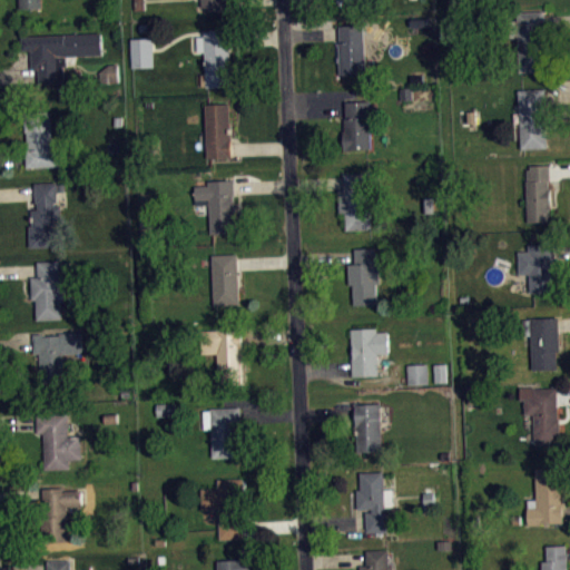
[(21,0),(22,15),(43,13),(43,0),(21,0)]
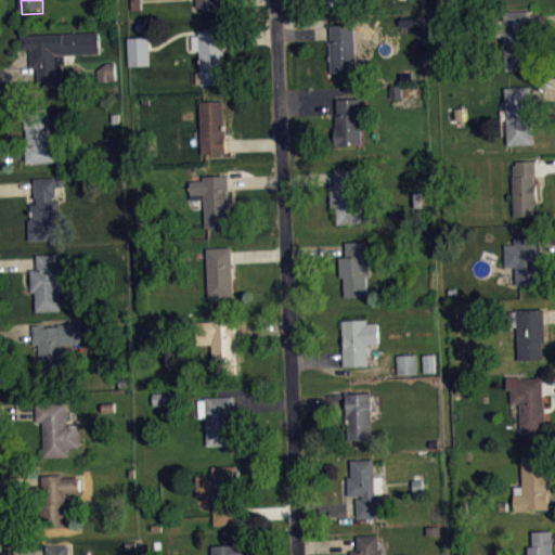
[(197,0),(197,13),(222,12),(222,0),(197,0)]
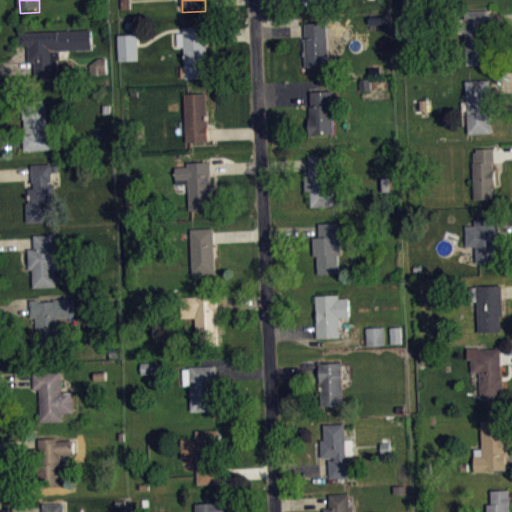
[(304,0),(304,8),(329,8),(328,0),(304,0)]
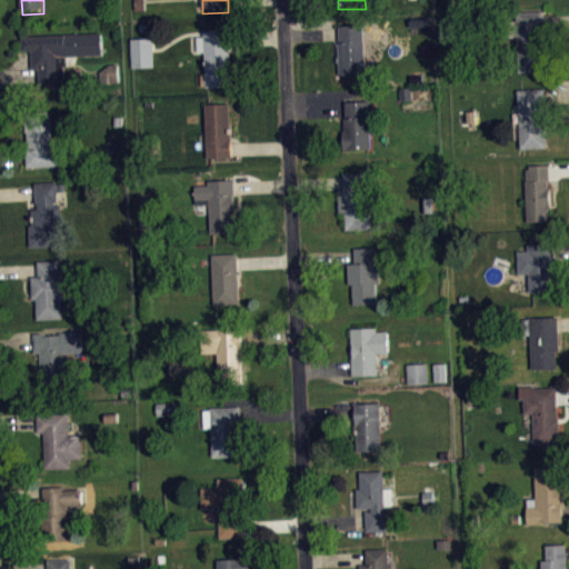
[(543,11),(517,12),(520,70),(546,69),(543,11)]
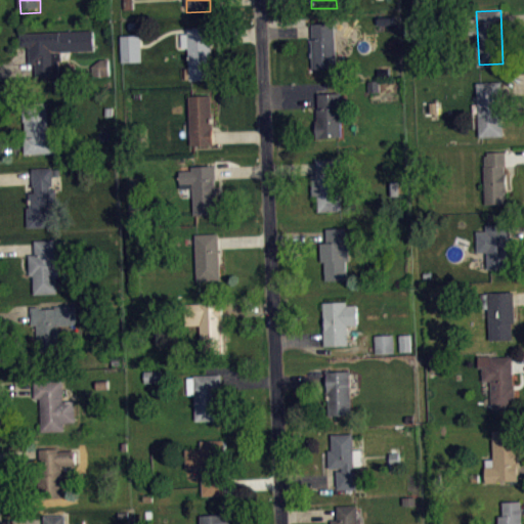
[(312,24),(312,39),(311,39),(313,69),(336,67),(334,23),(312,24)]
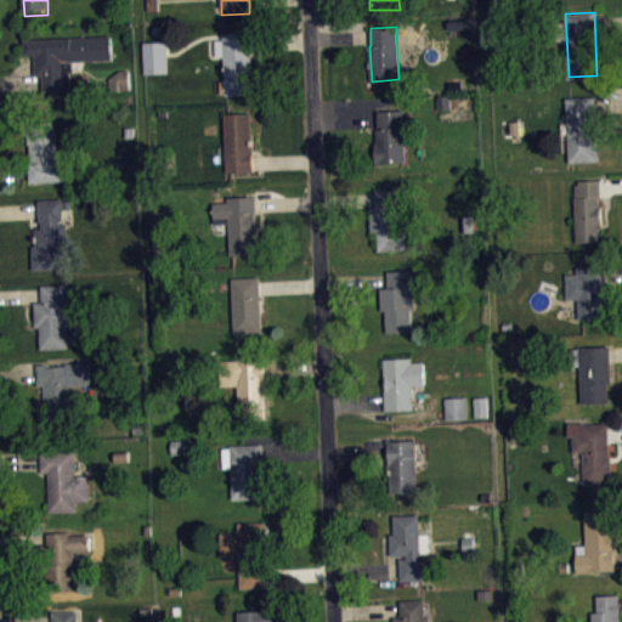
[(225,95),(224,56),(215,57),(214,40),(222,39),(222,33),(249,32),(253,94),(225,95)]
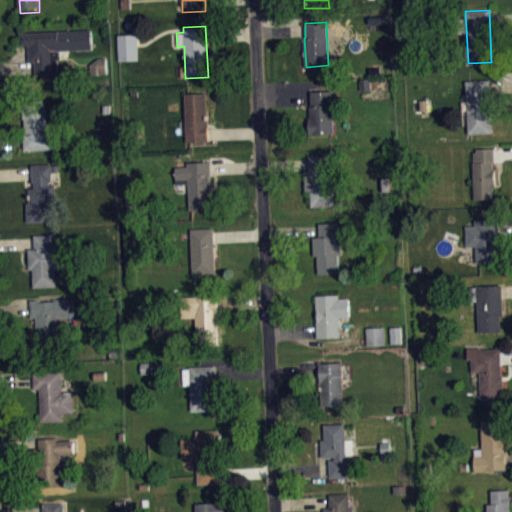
[(19,32),(19,45),(27,45),(28,62),(34,62),(35,75),(58,74),(57,61),(62,61),(61,50),(93,49),(92,29),(19,32)]
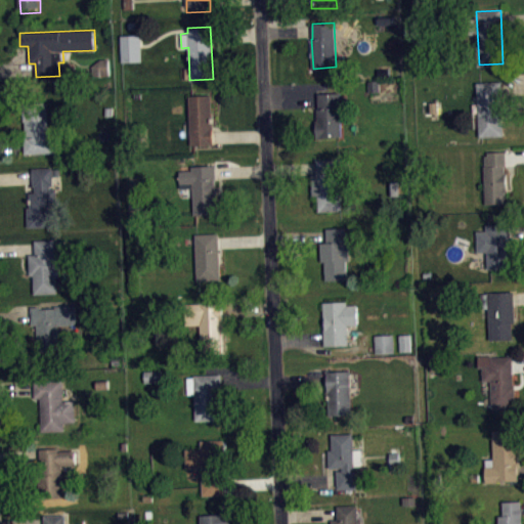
[(120,36),(122,61),(141,60),(140,35),(120,36)]
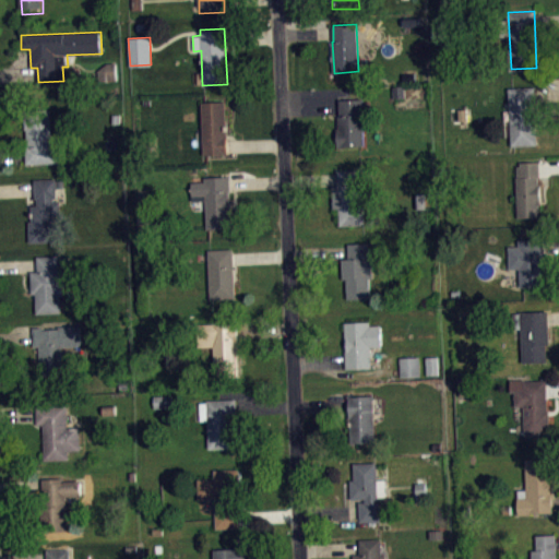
[(99,71),(100,86),(118,86),(118,70),(99,71)]
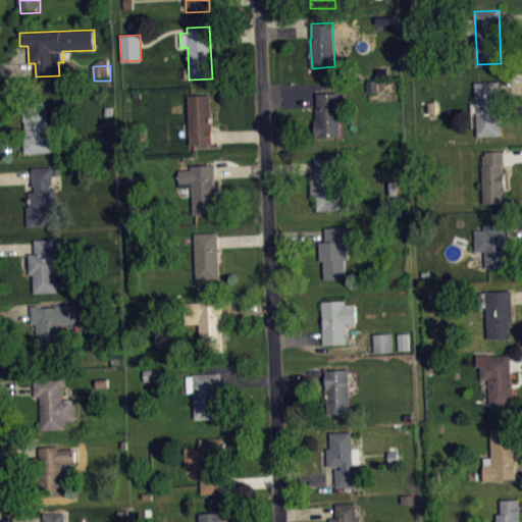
[(502,135),(500,82),(475,82),(477,137),(502,135)]
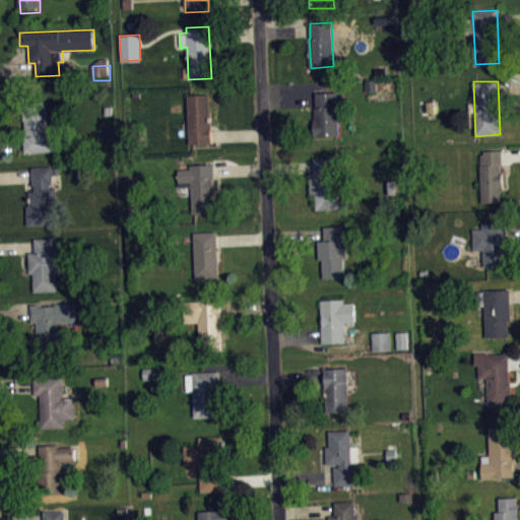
[(312,119),(313,136),(339,134),(338,91),(316,92),(316,108),(315,108),(315,119),(312,119)]
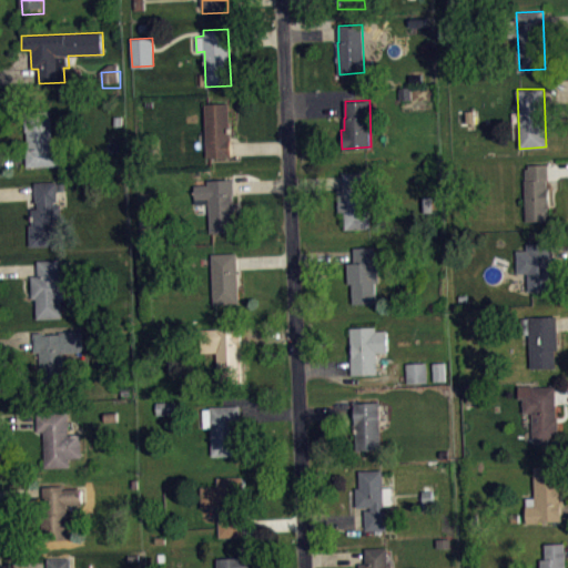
[(204,103),(208,156),(232,155),(230,102),(204,103)]
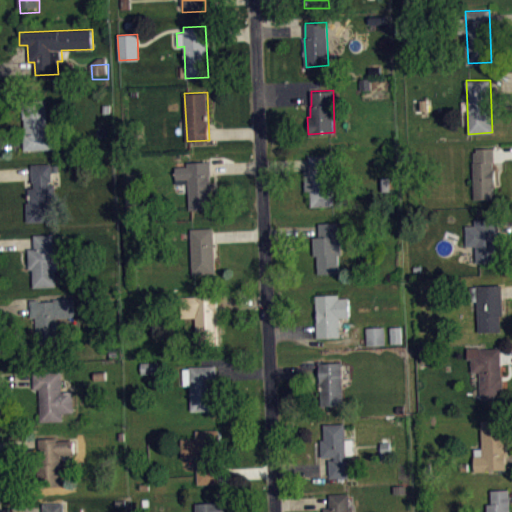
[(22,103),(24,150),(64,149),(62,135),(48,135),(46,102),(22,103)]
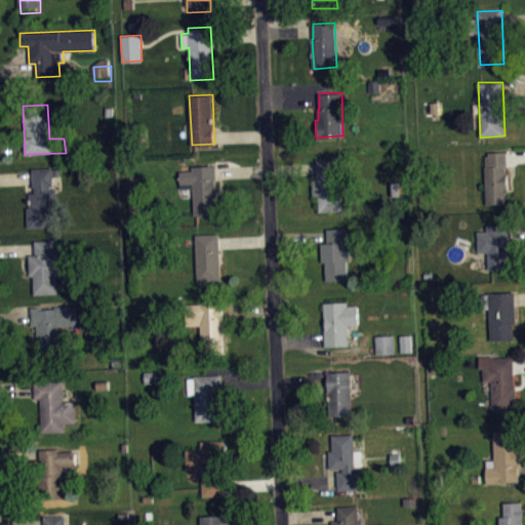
[(487,204),(485,156),(489,156),(489,153),(507,152),(507,204),(487,204)]
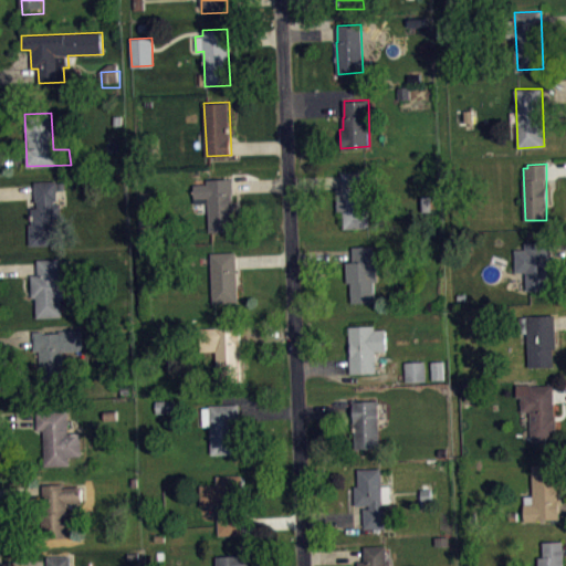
[(342,171),(343,187),(337,187),(338,211),(343,211),(345,228),(371,226),(369,170),(342,171)]
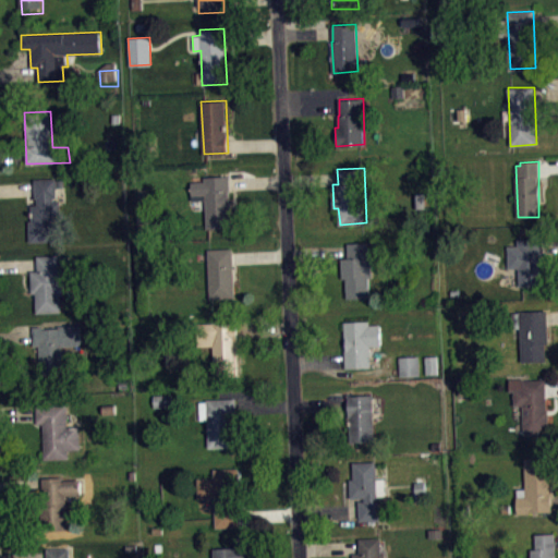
[(207,229),(206,199),(192,199),(191,177),(231,174),(233,228),(207,229)]
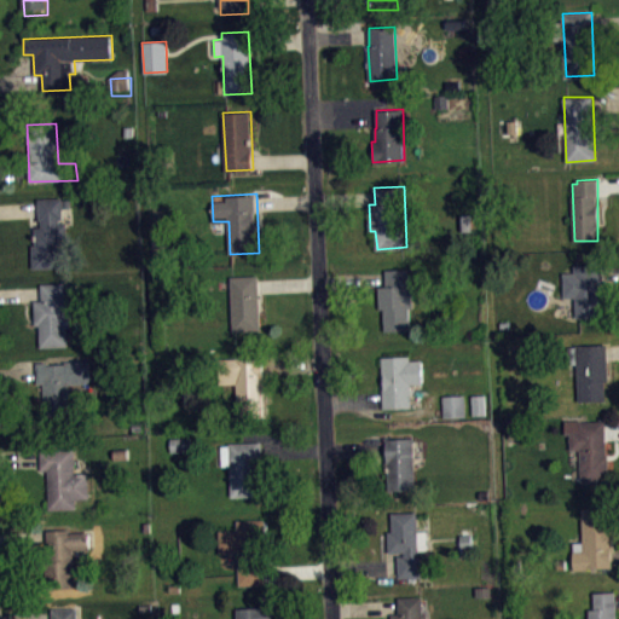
[(34,268),(33,244),(35,244),(35,227),(41,227),(41,220),(39,220),(39,197),(62,197),(64,219),(59,219),(59,224),(67,223),(67,237),(61,238),(62,267),(34,268)]
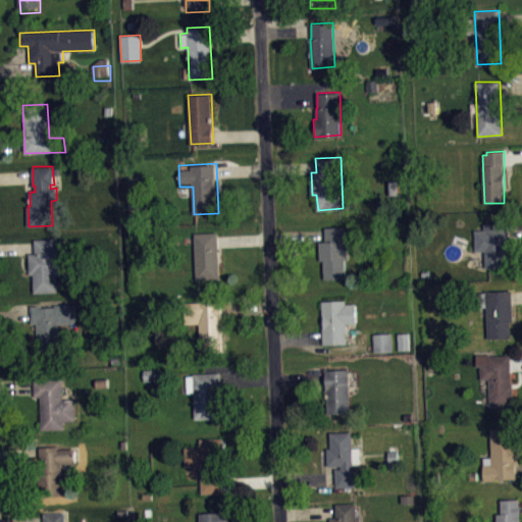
[(405,187),(392,187),(392,201),(405,200),(405,187)]
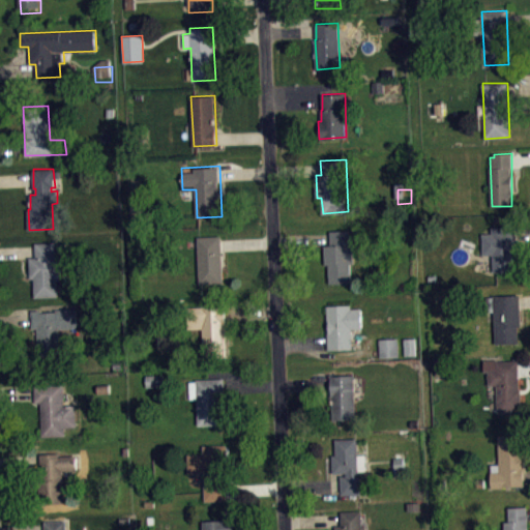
[(492,227),(492,234),(482,234),(482,256),(493,255),(494,270),(513,270),(512,244),(516,244),(514,226),(492,227)]
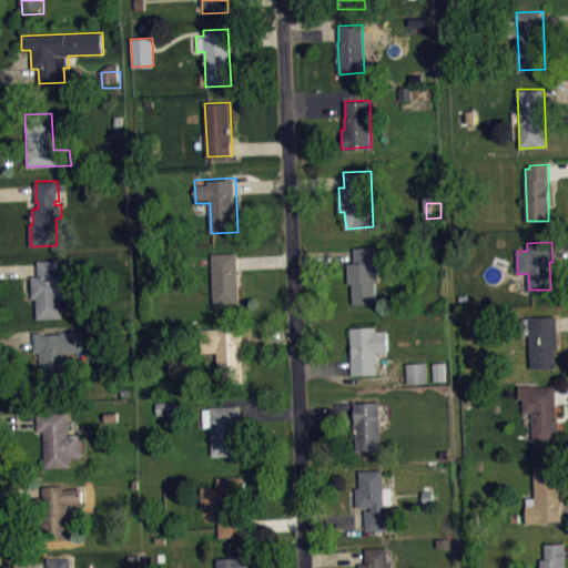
[(353,303),(352,283),(350,283),(348,263),(353,263),(353,247),(374,246),(374,261),(378,261),(378,282),(376,282),(376,302),(353,303)]
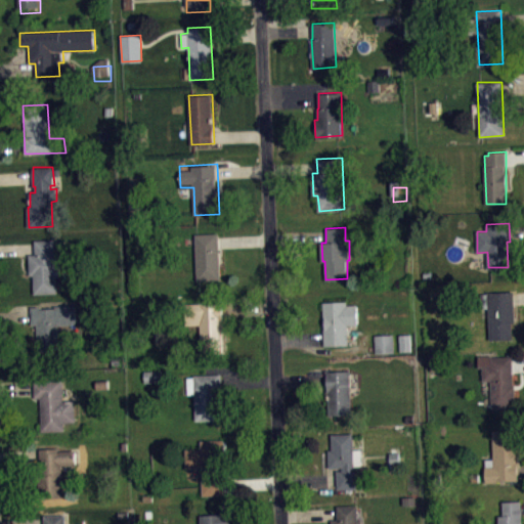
[(194,233),(198,279),(222,278),(219,232),(194,233)]
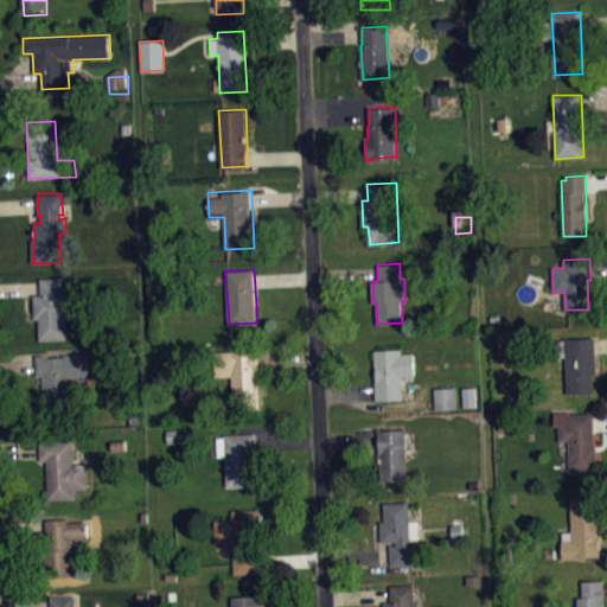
[(40,278),(42,294),(34,294),(36,318),(39,318),(40,339),(68,338),(66,319),(70,319),(68,293),(64,293),(63,276),(40,278)]
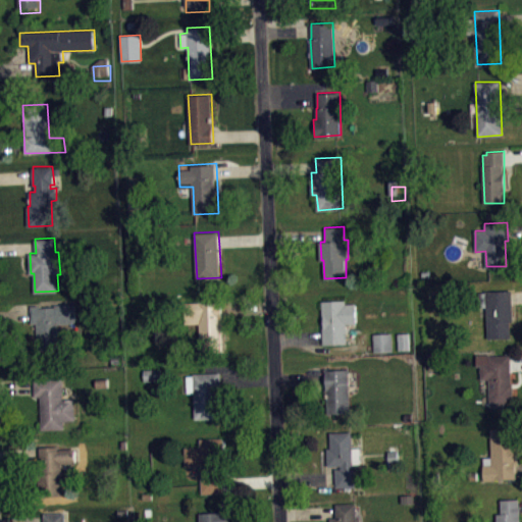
[(510,290),(512,321),(509,321),(511,337),(488,338),(486,307),(480,307),(480,292),(510,290)]
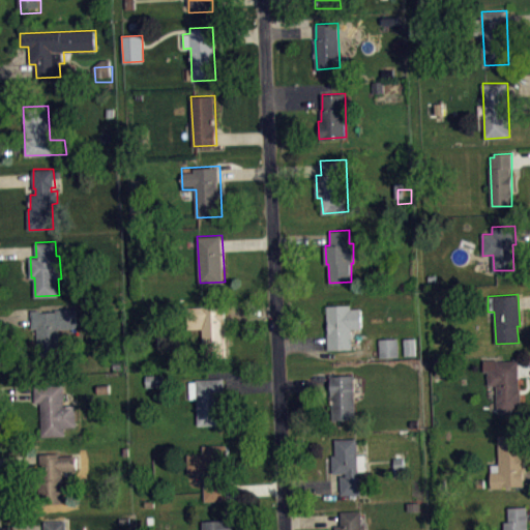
[(227,355),(204,356),(202,329),(189,330),(188,306),(227,303),(228,320),(224,320),(227,355)]
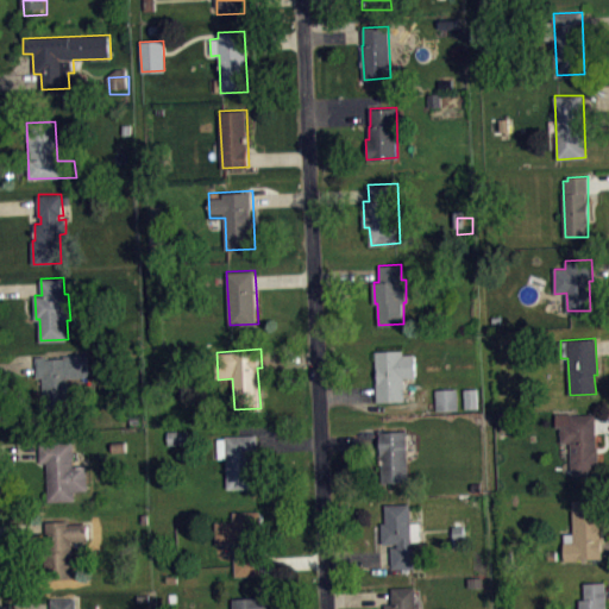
[(375,350),(376,365),(375,365),(377,401),(406,401),(405,378),(415,377),(414,353),(403,353),(403,349),(375,350)]
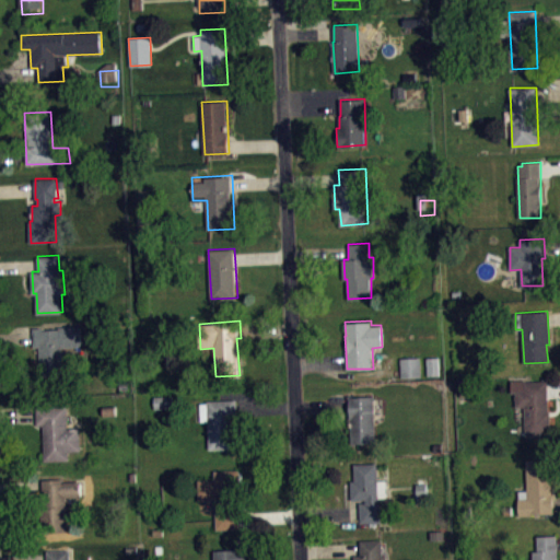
[(32,328),(34,347),(38,347),(39,372),(65,371),(62,348),(81,347),(80,326),(32,328)]
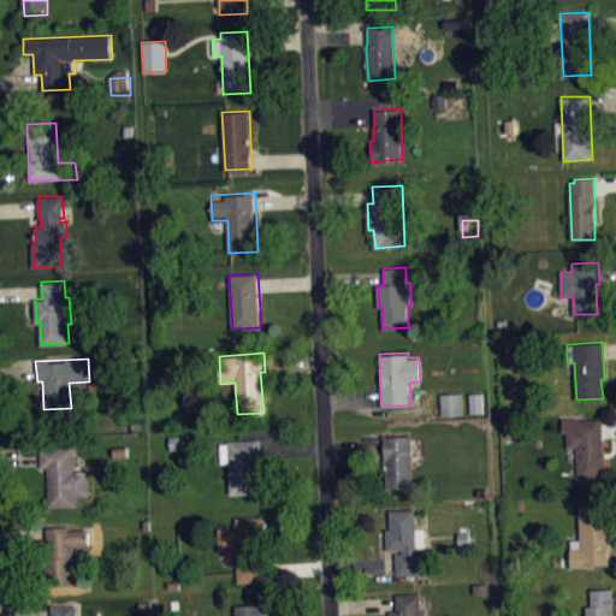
[(440,394),(442,415),(465,414),(463,392),(440,394)]
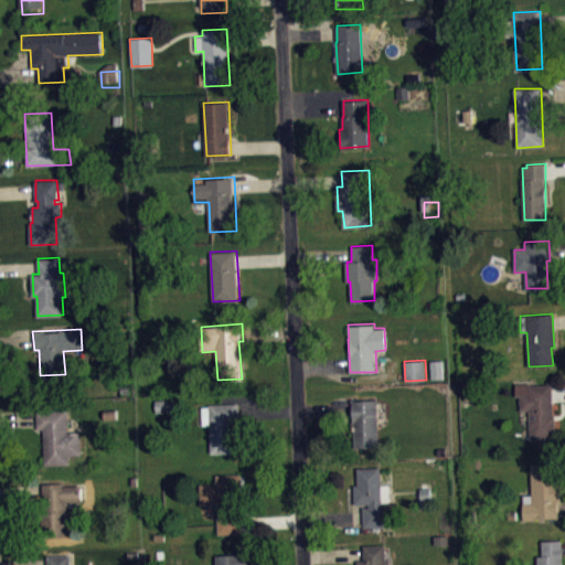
[(430,360),(430,379),(444,379),(443,360),(430,360)]
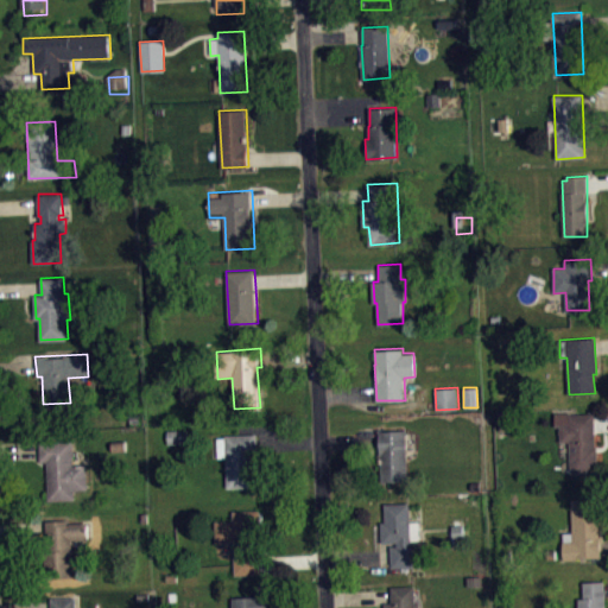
[(555,413),(555,428),(561,428),(561,443),(570,442),(571,474),(600,473),(595,413),(569,415),(569,412),(555,413)]
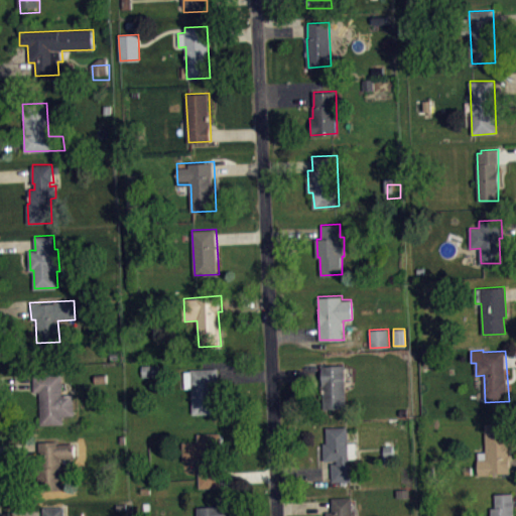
[(345,365),(346,408),(324,408),(323,374),(320,374),(320,364),(325,363),(325,365),(345,365)]
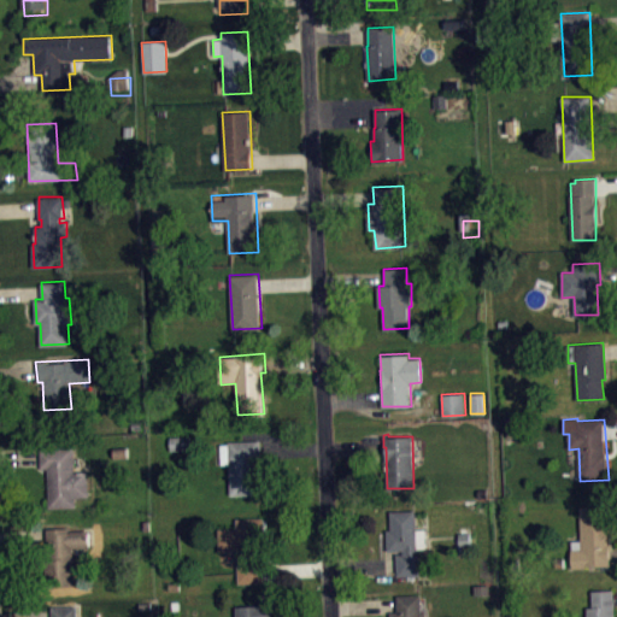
[(260,440),(230,441),(230,445),(222,445),(222,463),(230,463),(233,494),(257,493),(256,460),(262,460),(260,440)]
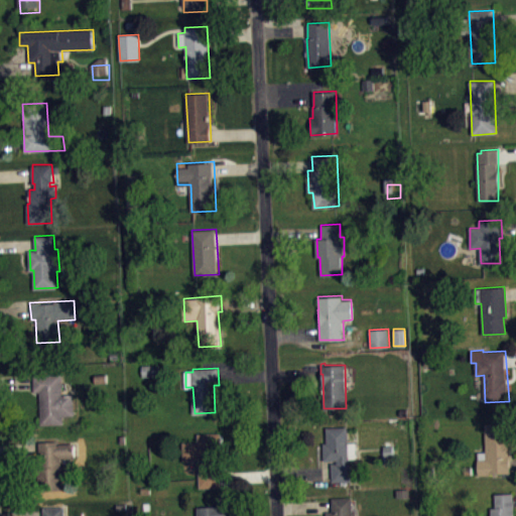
[(145,382),(161,382),(160,371),(144,371),(145,382)]
